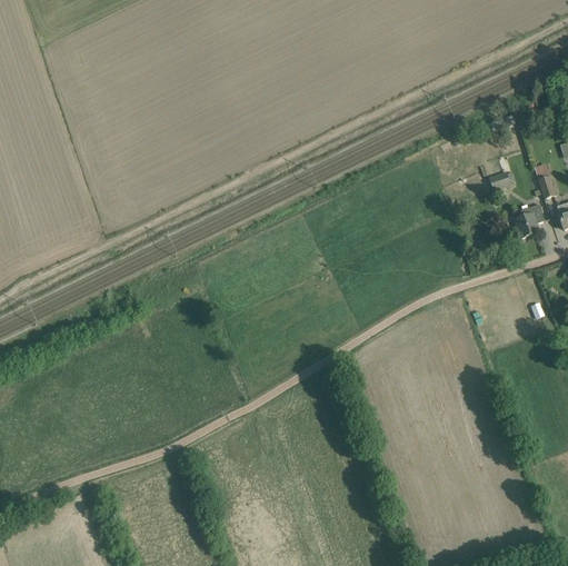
[(505,125),(516,120),(512,112),(501,117),(505,125)]
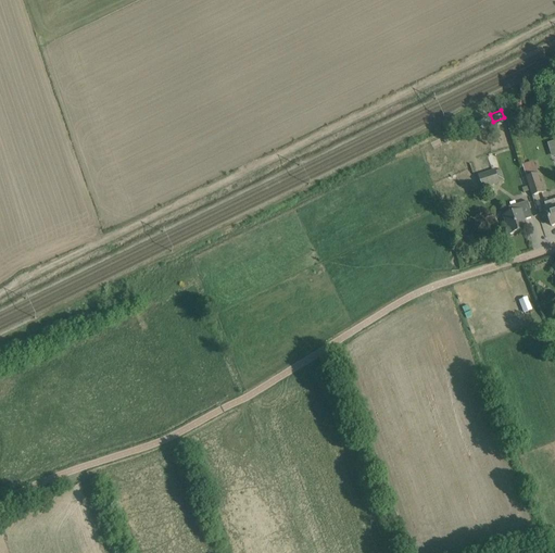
[(459,127),(448,133),(450,137),(462,132),(459,127)]
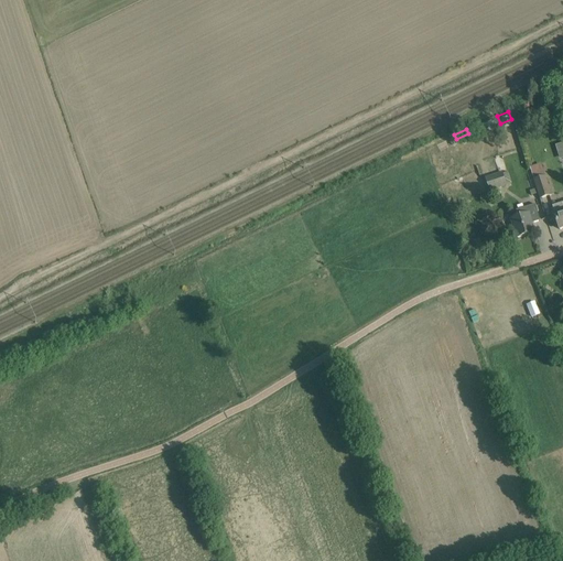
[(501,170),(484,175),(489,189),(506,183),(501,170)]
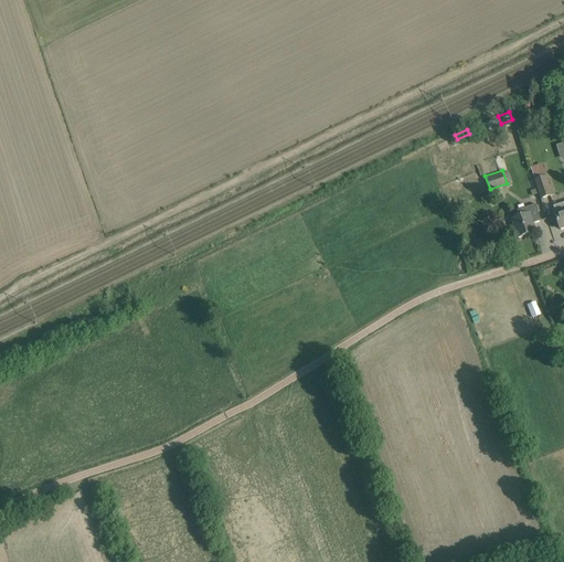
[(545,173),(534,178),(540,197),(551,192),(545,173)]
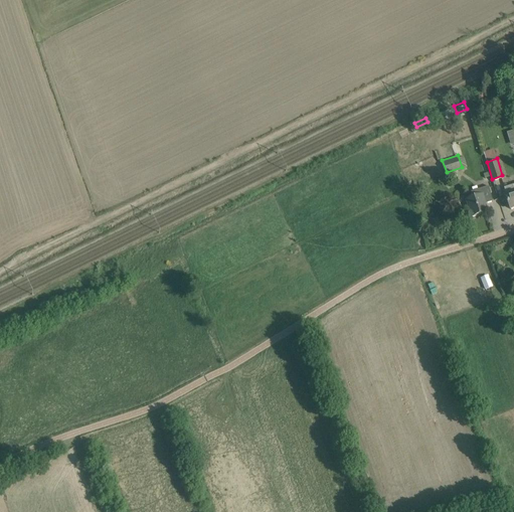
[(511,183),(503,185),(506,193),(505,193),(507,197),(510,206),(513,205),(513,188),(513,189),(511,183)]
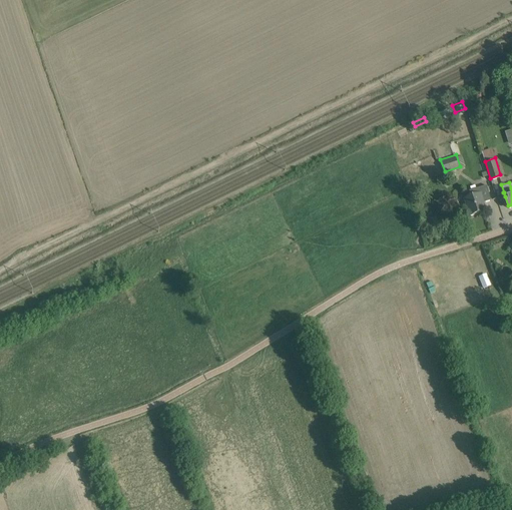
[(473,194),(464,197),(466,204),(469,214),(483,209),(481,201),(491,198),(488,188),(486,183),(471,188),(473,194)]
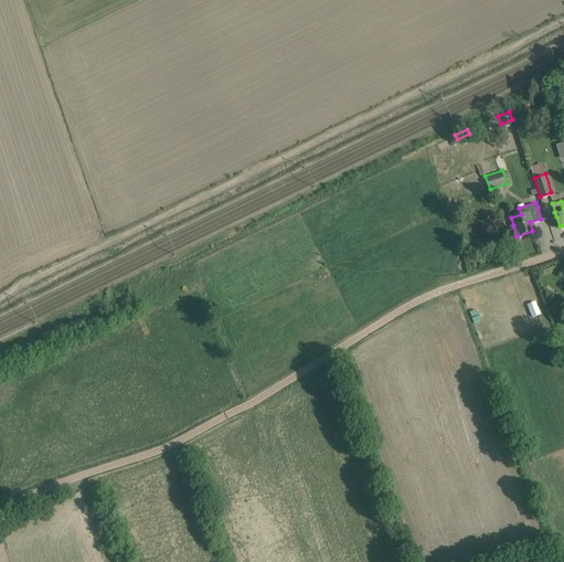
[(535,299),(527,303),(532,315),(540,311),(535,299)]
